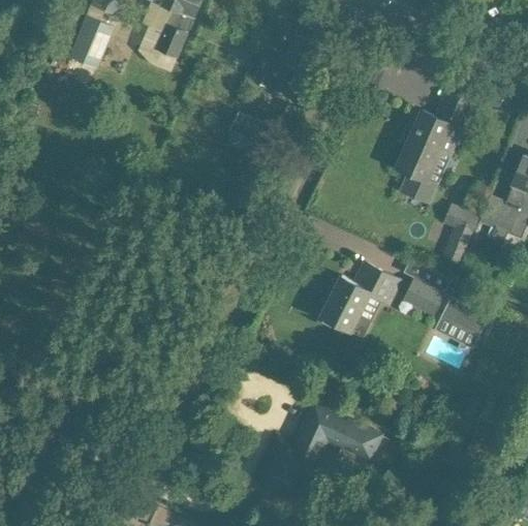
[(94,0),(92,6),(119,18),(126,0),(94,0)]
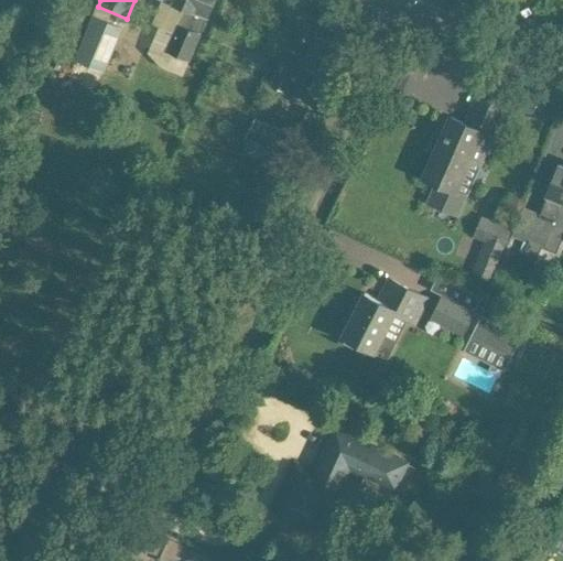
[(188,63),(210,10),(215,0),(158,0),(184,11),(165,54),(188,63)]
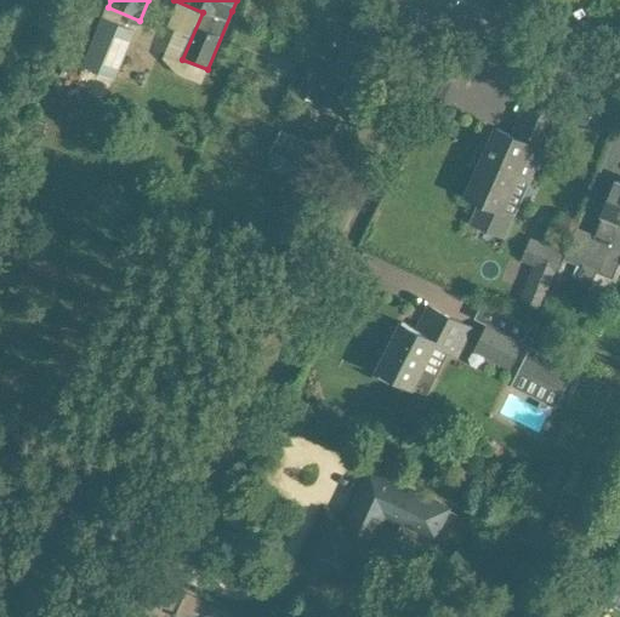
[(114,81),(134,34),(102,22),(83,68),(114,81)]
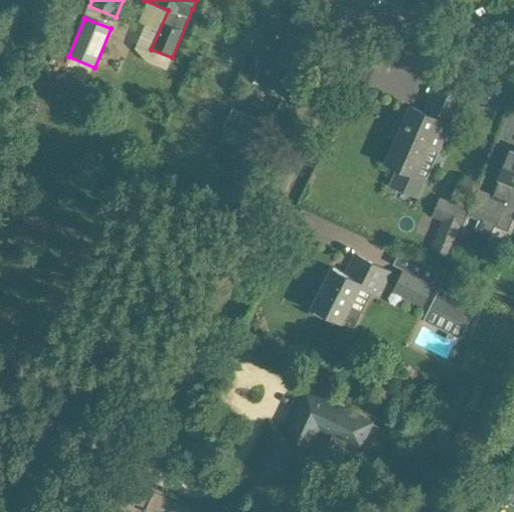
[(261,47),(252,65),(246,80),(278,94),(290,67),(297,70),(308,43),(288,34),(277,58),(273,56),(274,52),(261,47)]
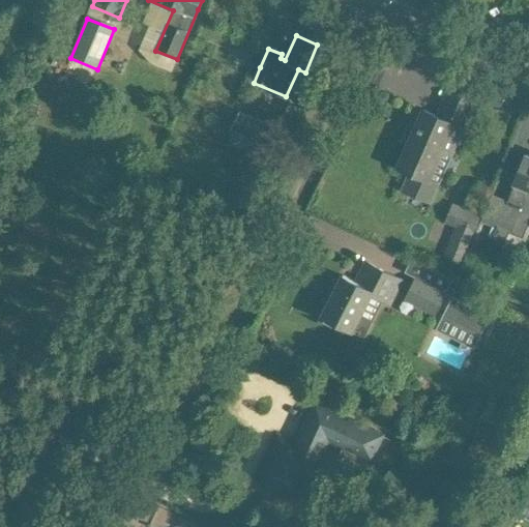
[(299,123),(303,112),(288,107),(284,118),(299,123)]
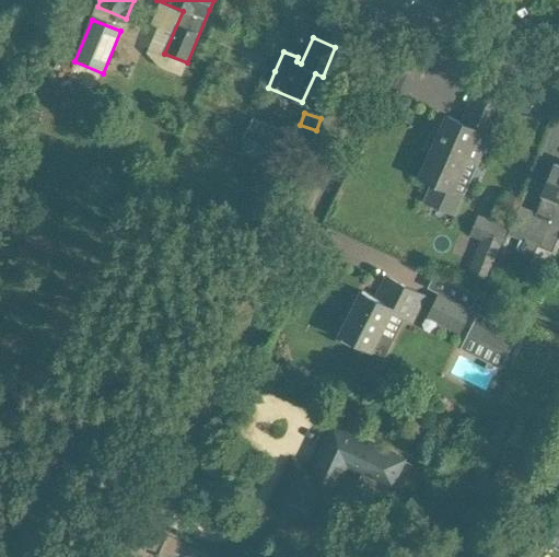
[(446,118),(420,178),(433,184),(424,204),(453,217),(463,196),(456,193),(470,162),(476,165),(488,138),(462,126),(446,118)]
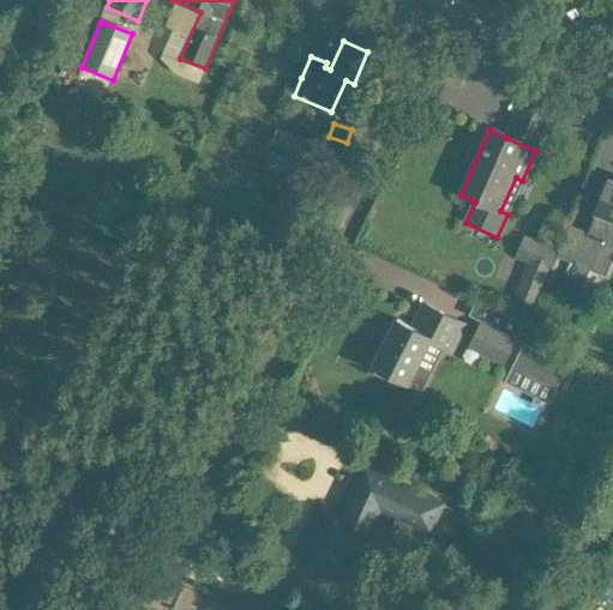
[(600,205),(598,209),(612,215),(610,222),(612,223),(612,183),(608,182),(600,205)]
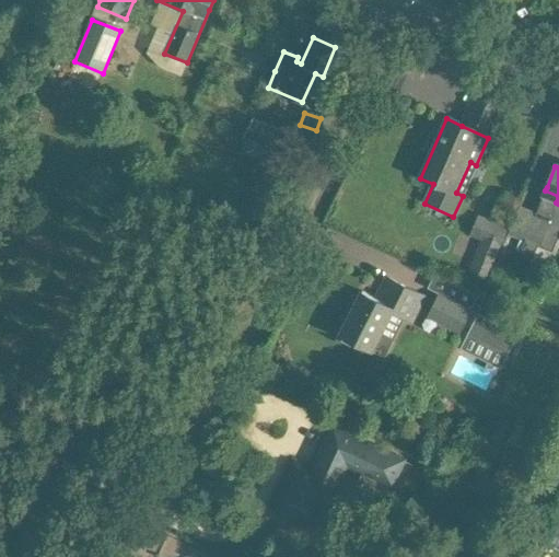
[(519,209),(508,235),(524,243),(519,255),(532,260),(537,247),(538,248),(549,222),(519,209)]
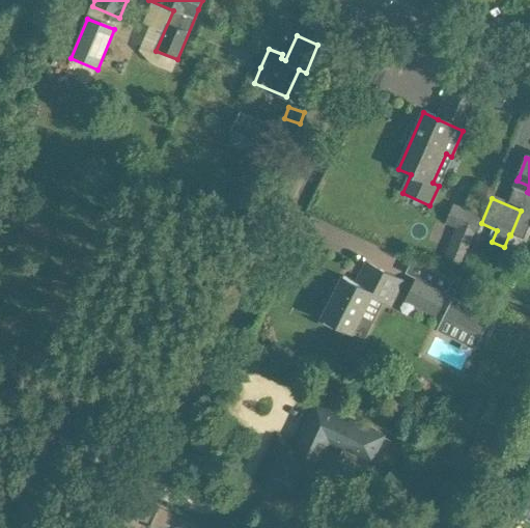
[(459,266),(479,225),(450,211),(443,225),(454,230),(441,256),(459,266)]
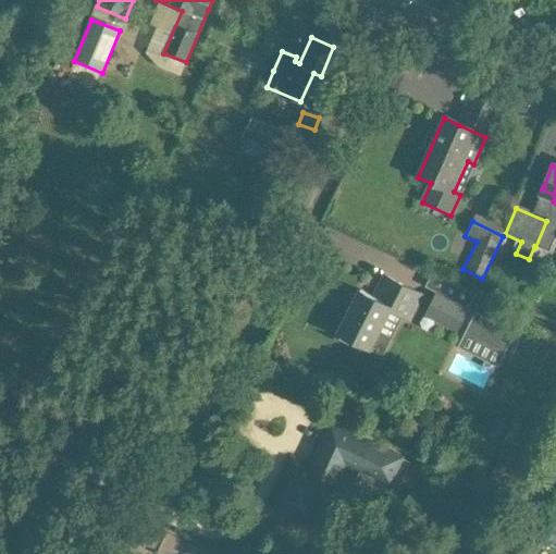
[(381,357),(392,336),(380,331),(388,312),(409,322),(421,297),(383,278),(383,279),(387,281),(377,302),(360,293),(337,335),(381,357)]
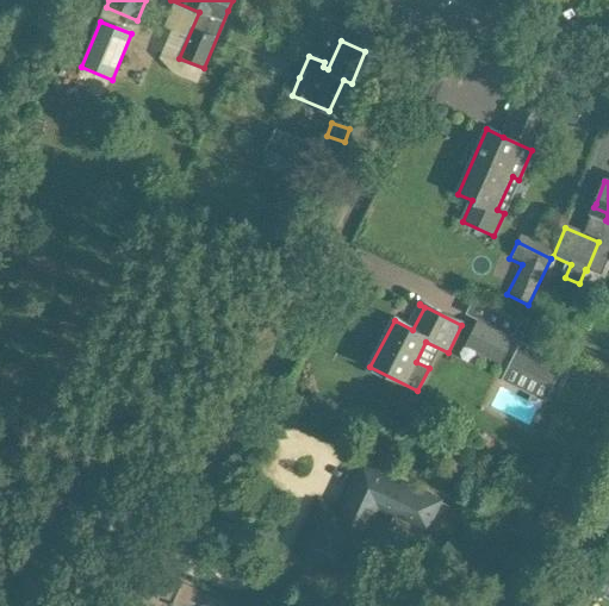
[(498,364),(513,337),(478,320),(464,348),(498,364)]
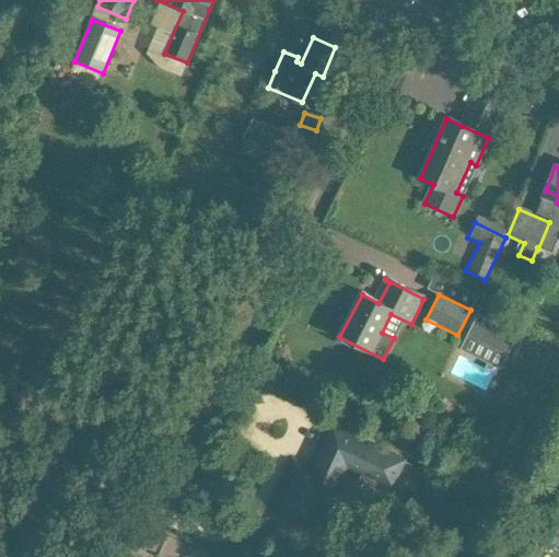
[(478,315),(467,338),(510,359),(521,337),(478,315)]
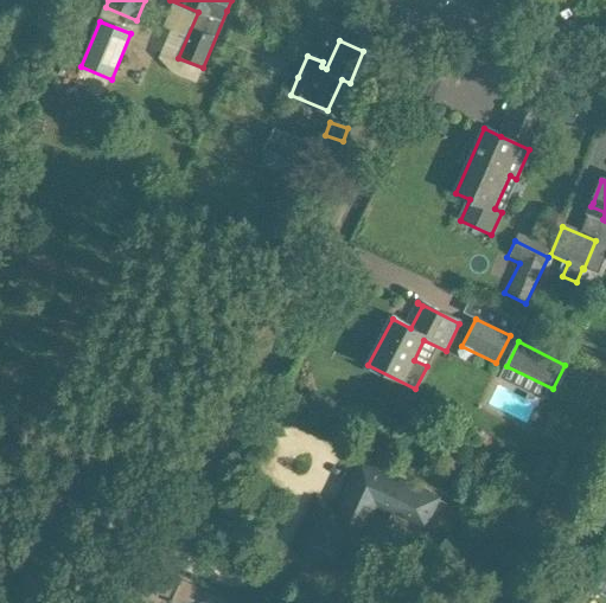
[(318,505),(297,551),(318,560),(342,572),(364,527),(375,504),(423,527),(435,501),(361,466),(338,514),(318,505)]
